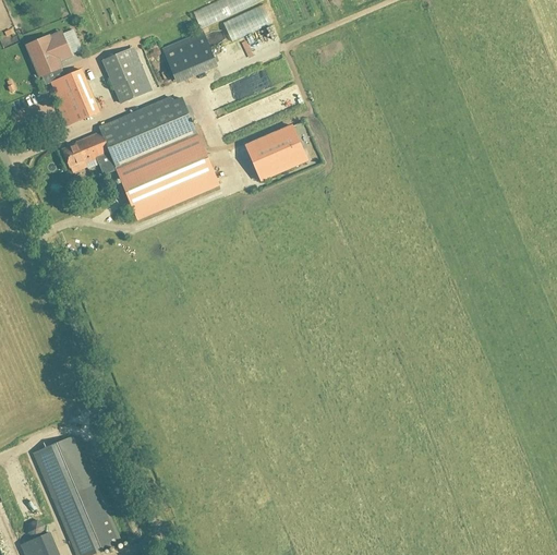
[(206,0),(188,9),(194,23),(230,7),(227,0),(206,0)]
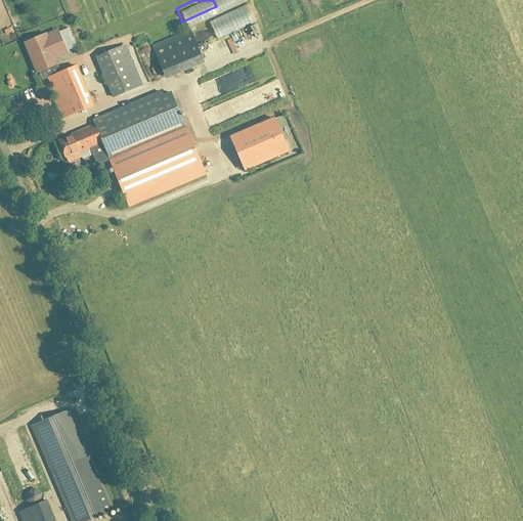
[(47,76),(60,71),(53,55),(67,50),(57,29),(44,34),(44,32),(25,40),(37,70),(38,70),(42,78),(47,76)]
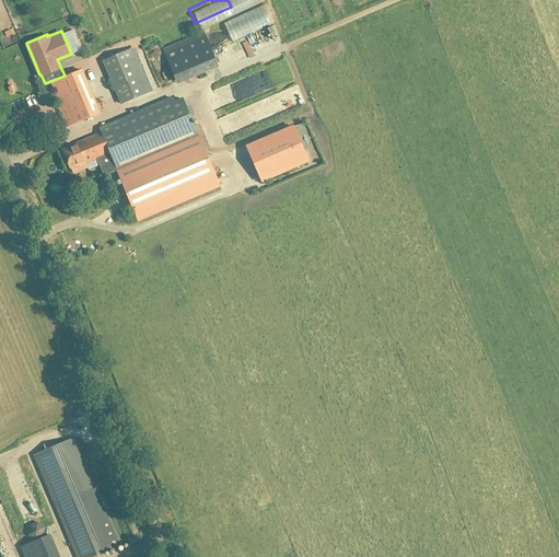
[(204,31),(162,48),(175,79),(216,61),(204,31)]
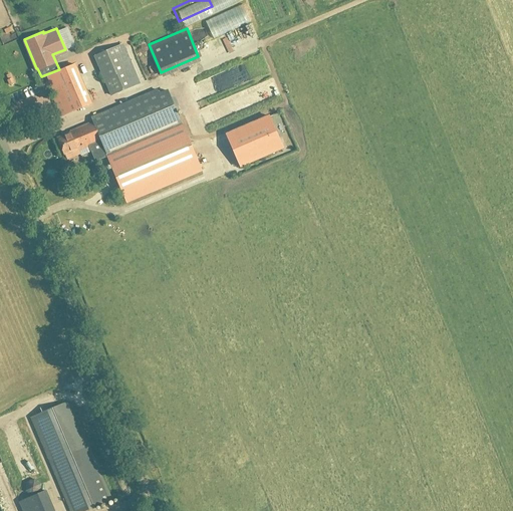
[(121,41),(92,54),(109,94),(140,81),(121,41)]
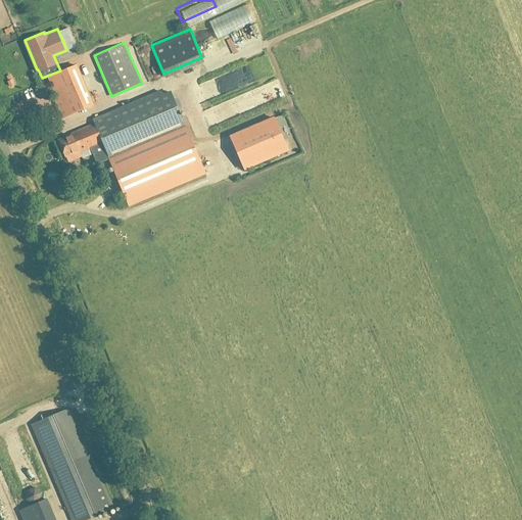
[(47,76),(56,97),(53,98),(61,116),(92,103),(76,63),(60,71),(47,76)]
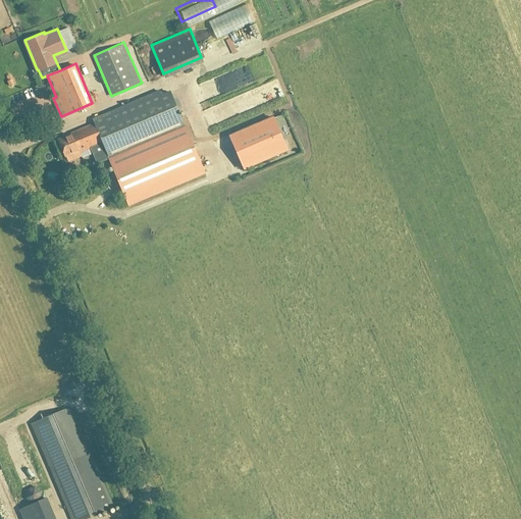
[(214,92),(228,85),(222,73),(208,81),(214,92)]
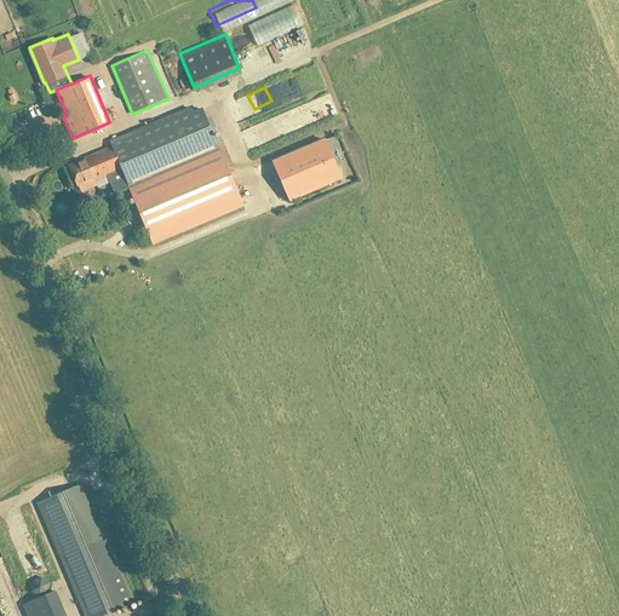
[(235,109),(245,103),(242,98),(233,103),(235,109)]
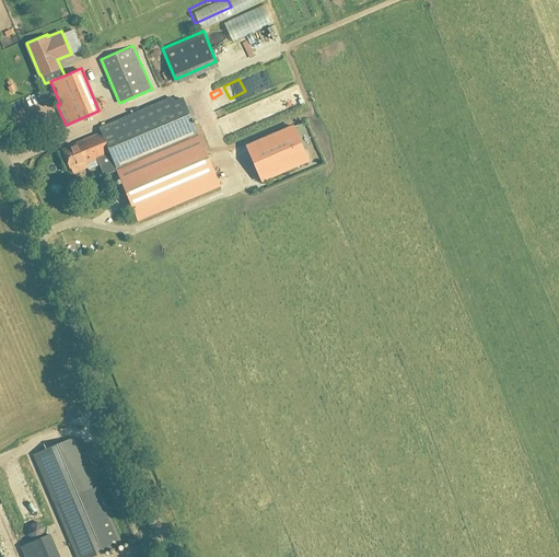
[(182,96),(172,101),(171,96),(99,126),(101,134),(95,136),(94,132),(74,141),(76,142),(61,148),(69,166),(70,166),(71,172),(85,165),(84,162),(96,157),(103,174),(116,169),(116,167),(197,134),(182,96)]
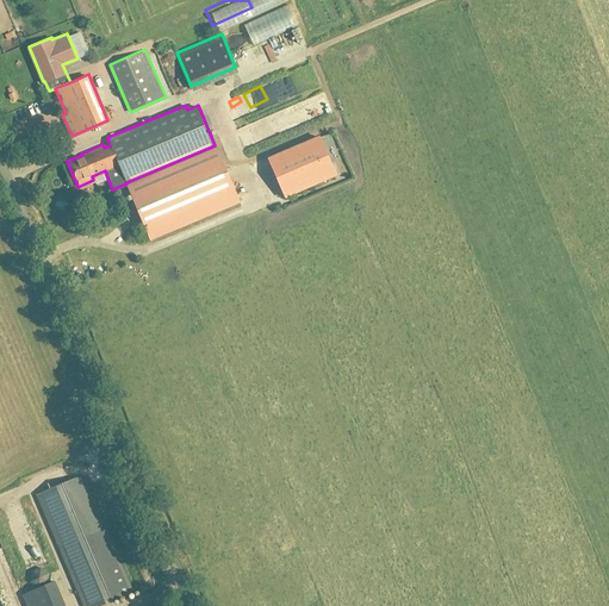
[(16,118),(10,108),(1,113),(7,123),(16,118)]
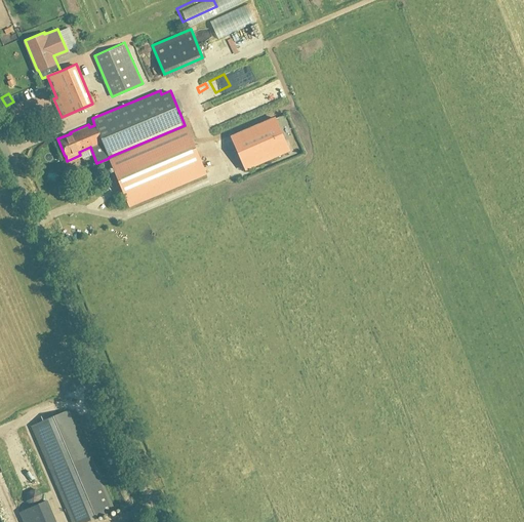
[(274,116),(230,135),(244,167),(287,149),(274,116)]
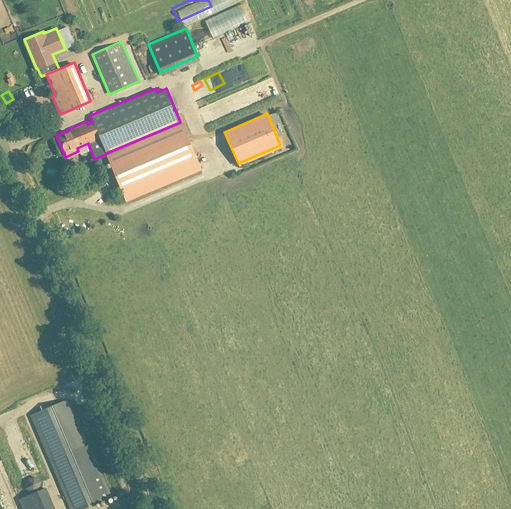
[(199,166),(180,122),(106,153),(106,154),(124,198),(199,166)]
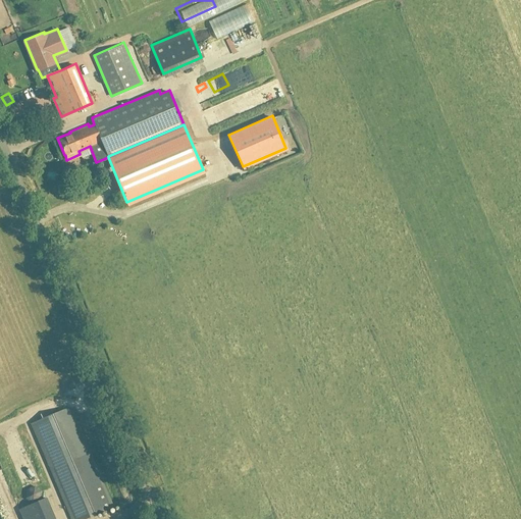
[(79,518),(112,506),(88,447),(69,405),(31,421),(71,518),(79,518)]
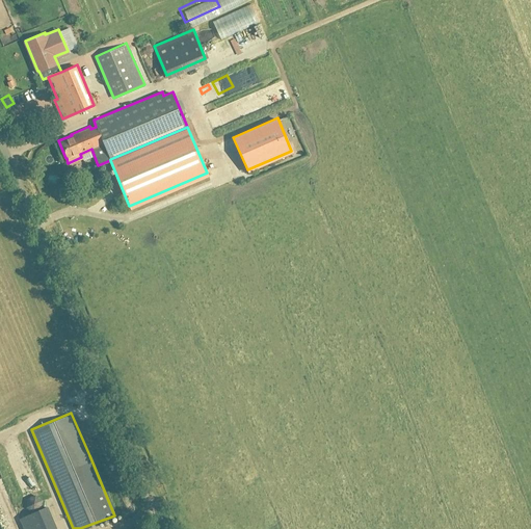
[(32,512),(41,508),(43,499),(35,493),(25,497),(24,506),(32,512)]
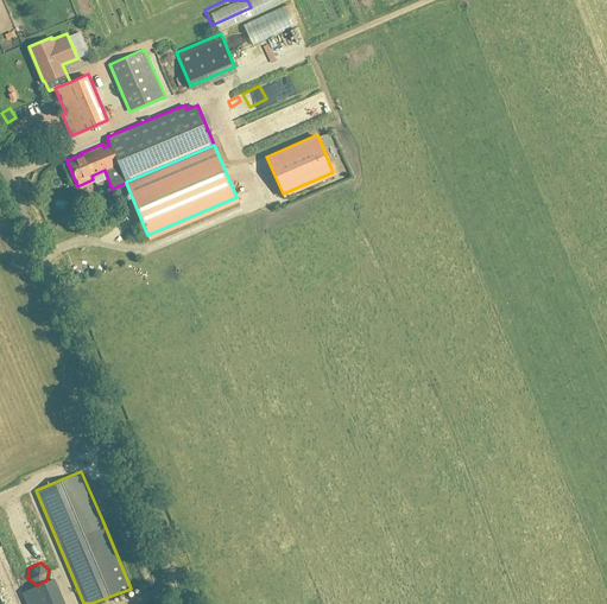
[(46,580),(37,585),(21,591),(26,603),(64,603),(54,578),(46,580)]
